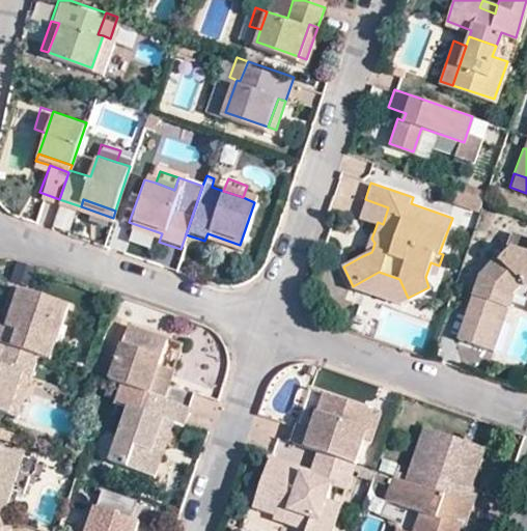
[(388,207),(365,199),(360,216),(378,222),(383,224),(388,207)]
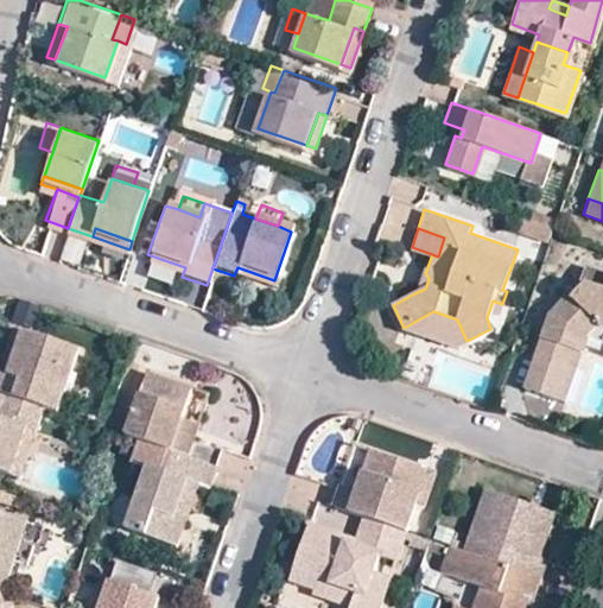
[(185,267),(147,254),(145,264),(182,277),(185,267)]
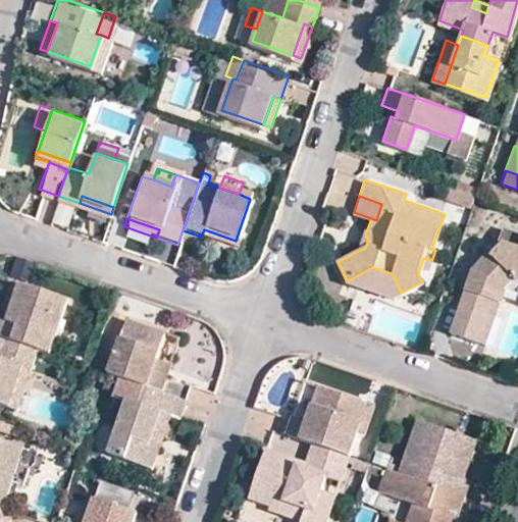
[(232,248),(236,241),(204,229),(201,237),(232,248)]
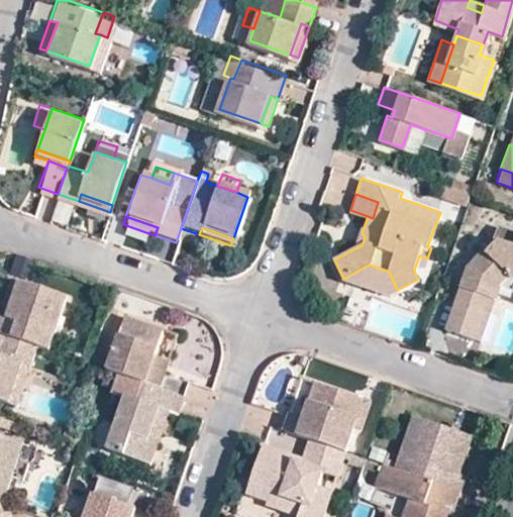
[(512,230),(508,229),(503,241),(506,243),(492,254),(489,251),(467,268),(463,278),(499,290),(500,287),(512,291),(512,230)]
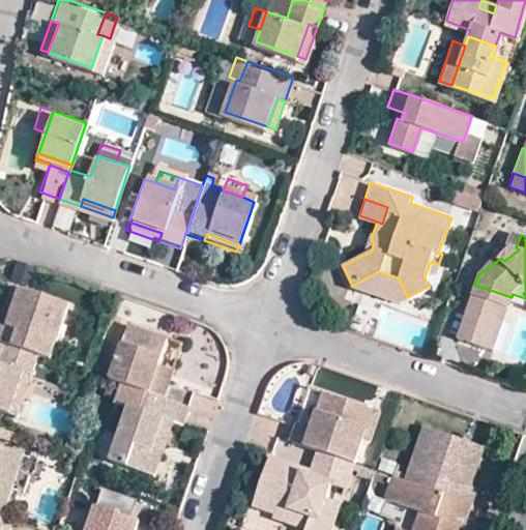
[(371,252),(372,249),(374,242),(371,238),(369,237),(366,247),(361,256),(371,252)]
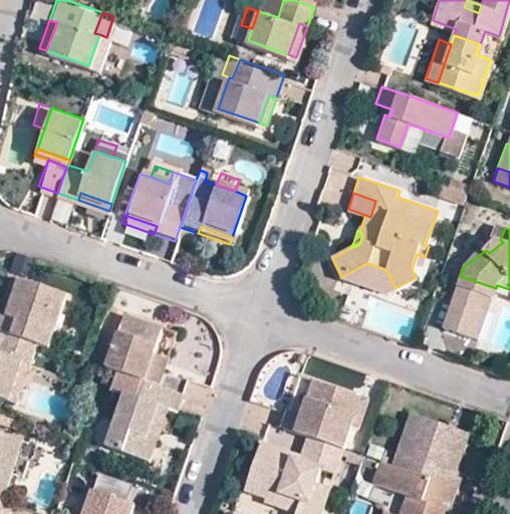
[(500,240),(486,250),(489,253),(503,242),(500,240)]
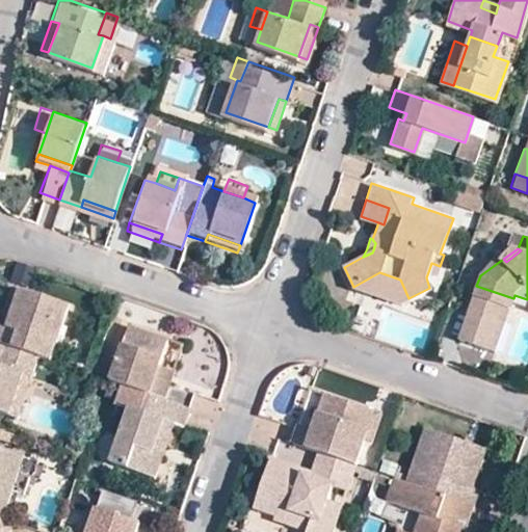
[(408,298),(400,280),(379,272),(353,287),(398,302),(408,298)]
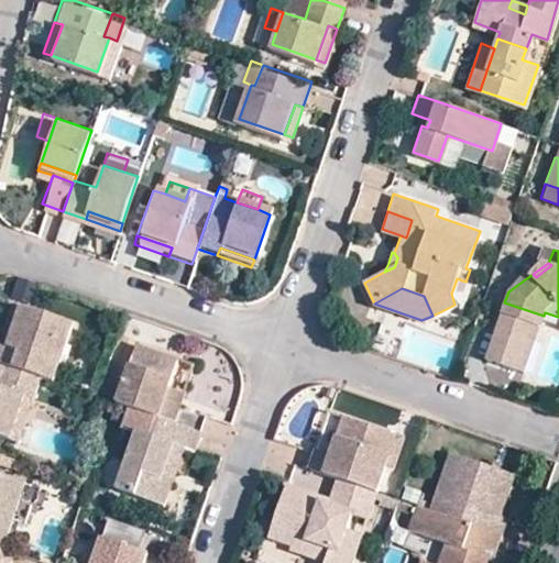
[(13,298),(0,334),(0,339),(8,342),(21,301),(13,298)]
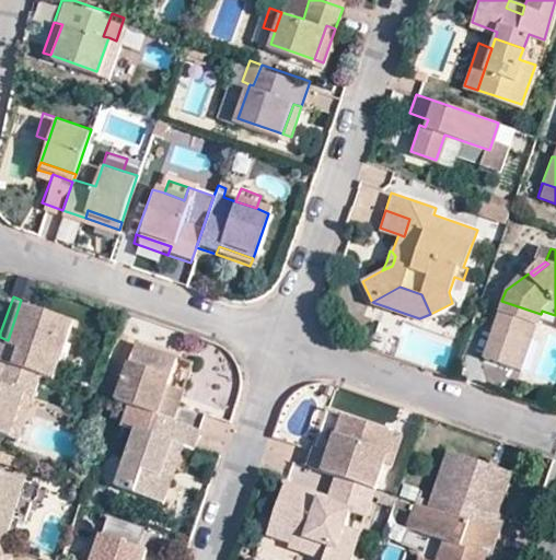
[(0,359),(6,361),(18,365),(37,372),(51,376),(71,317),(21,300),(8,340),(0,337),(0,359)]
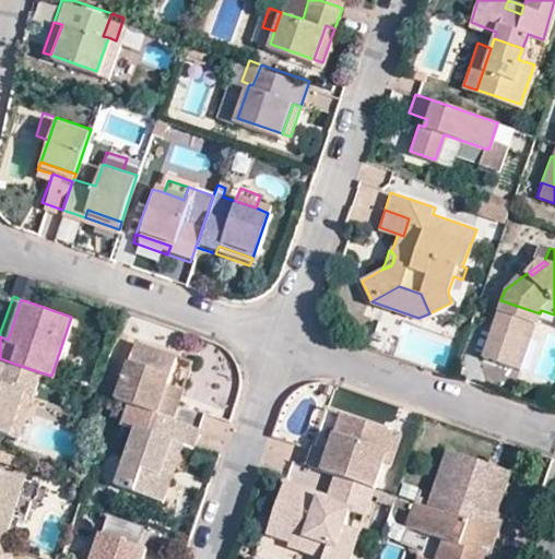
[(540,313),(500,300),(481,356),(511,367),(527,322),(535,325),(540,313)]
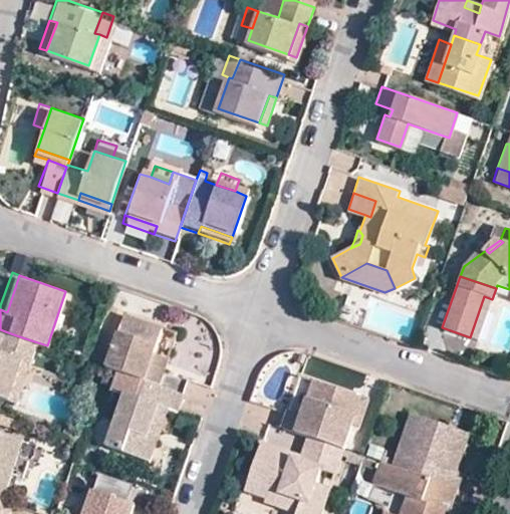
[(484,296),(470,337),(479,340),(492,299),(484,296)]
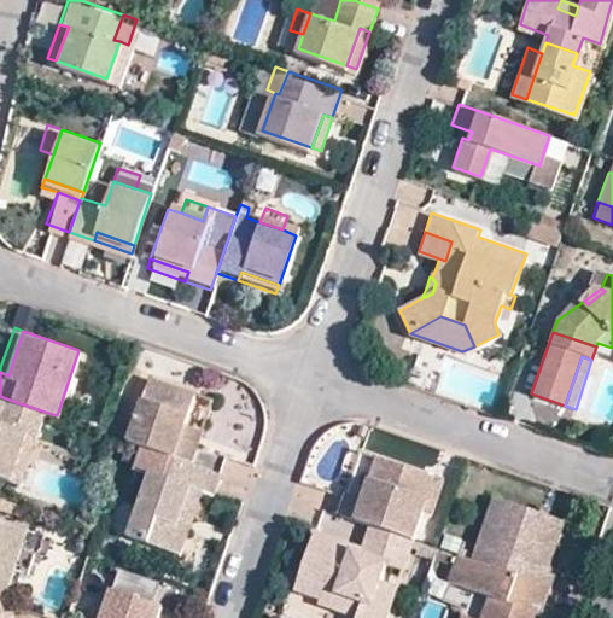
[(149,379),(127,439),(169,454),(188,461),(196,441),(179,433),(182,423),(192,395),(149,379)]
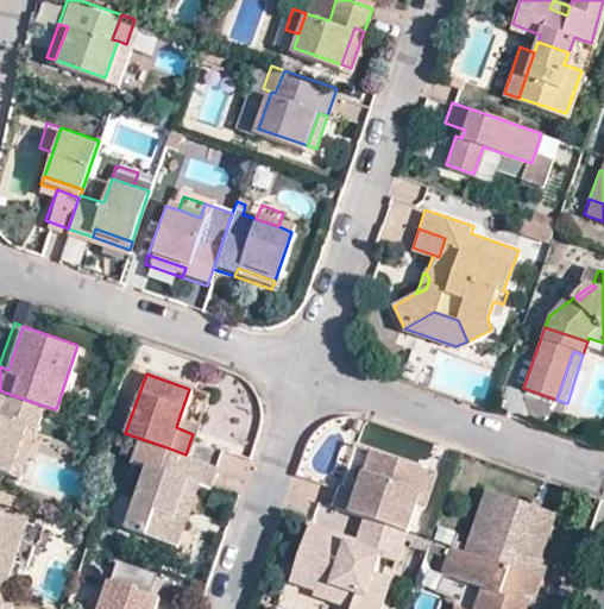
[(19,397),(6,393),(0,408),(0,469),(6,471),(21,426),(32,428),(41,405),(19,397)]
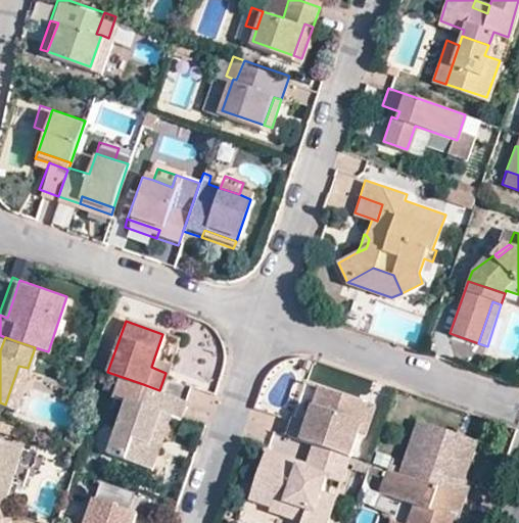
[(169,364),(154,358),(151,367),(166,373),(169,364)]
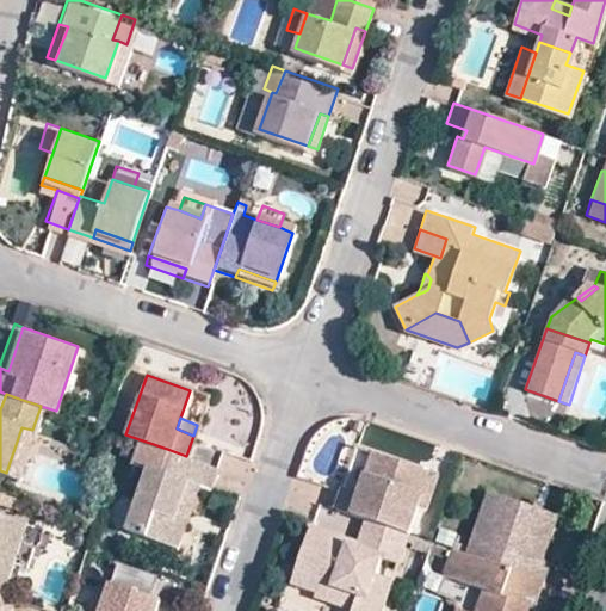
[(22,427),(6,473),(16,476),(32,430),(22,427)]
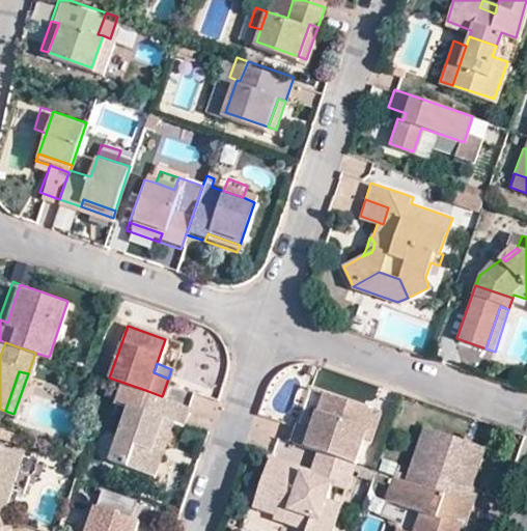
[(162,396),(145,390),(138,409),(129,406),(110,460),(153,476),(160,456),(146,452),(149,444),(154,446),(163,419),(172,423),(179,426),(188,406),(162,396)]
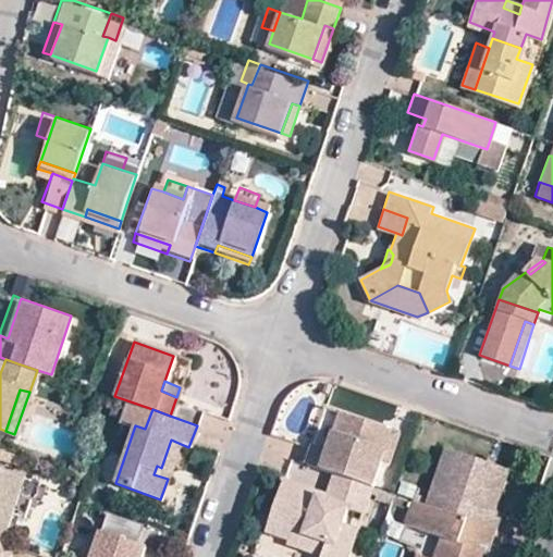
[(371,486),(391,429),(338,411),(326,448),(310,443),(304,462),(331,472),(371,486)]
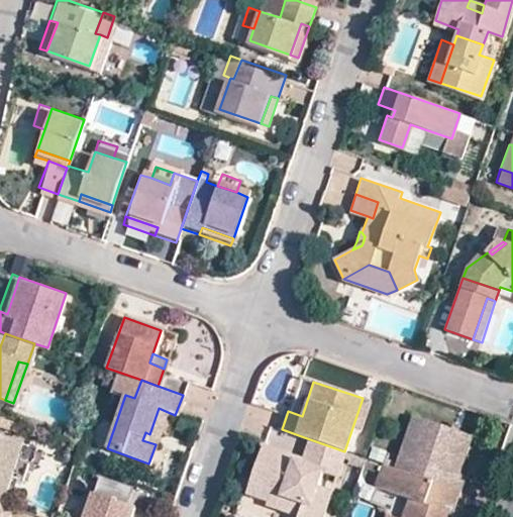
[(142,440),(156,444),(168,412),(159,408),(149,434),(145,432),(142,440)]
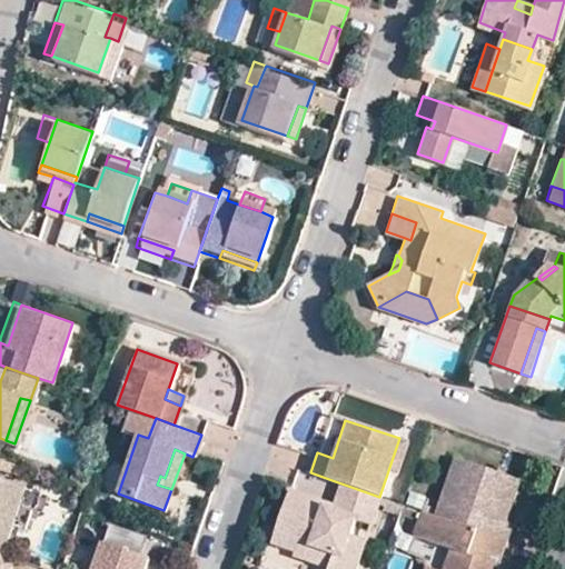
[(459,487),(467,463),(454,459),(446,482),(459,487)]
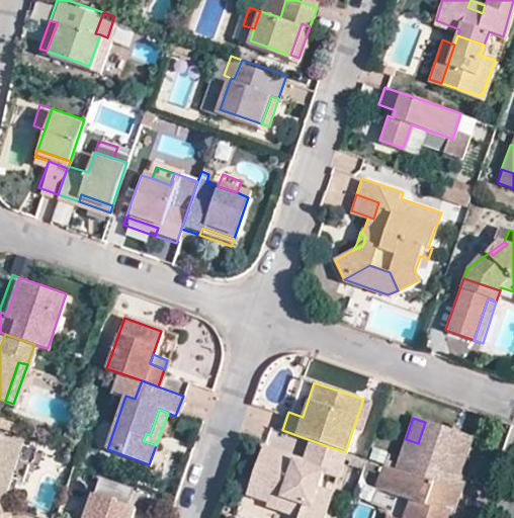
[(395,469),(459,493),(464,477),(458,475),(472,438),(425,422),(418,443),(406,439),(395,469)]
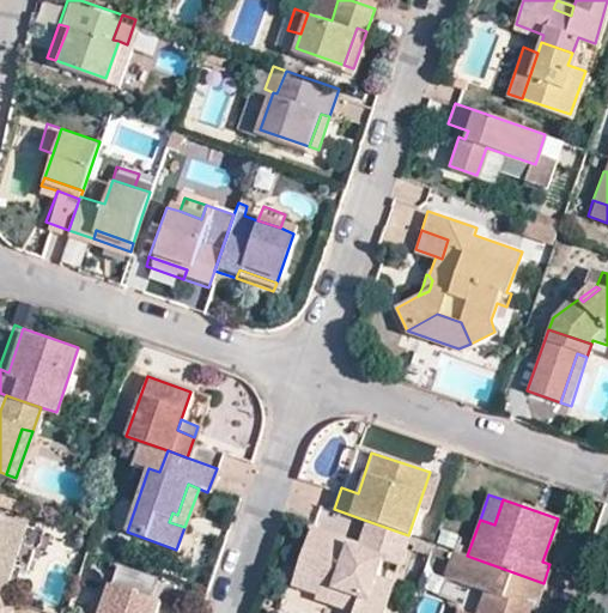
[(0,595),(2,596),(26,522),(0,513),(0,595)]
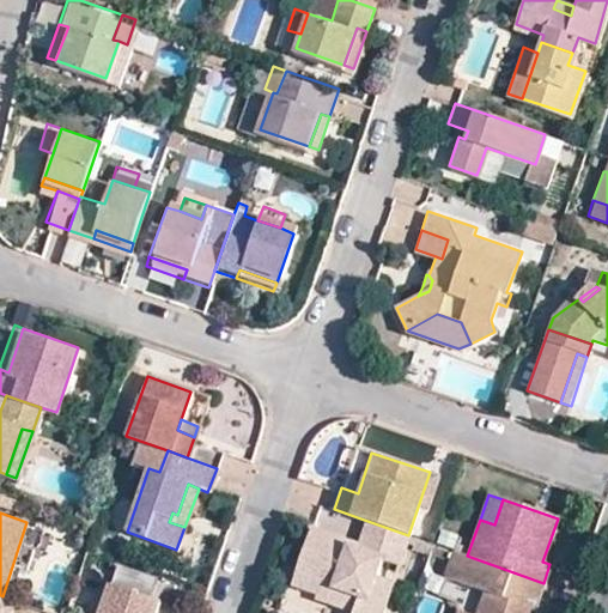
[(397,564),(408,535),(364,520),(357,541),(354,548),(334,541),(336,534),(310,525),(290,581),(317,592),(321,582),(358,595),(353,612),(352,612),(381,612),(391,582),(377,576),(383,559),(397,564)]
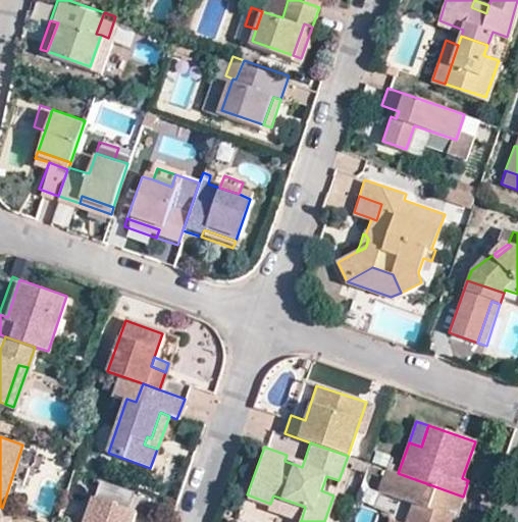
[(304,461),(287,455),(285,461),(302,467),(304,461)]
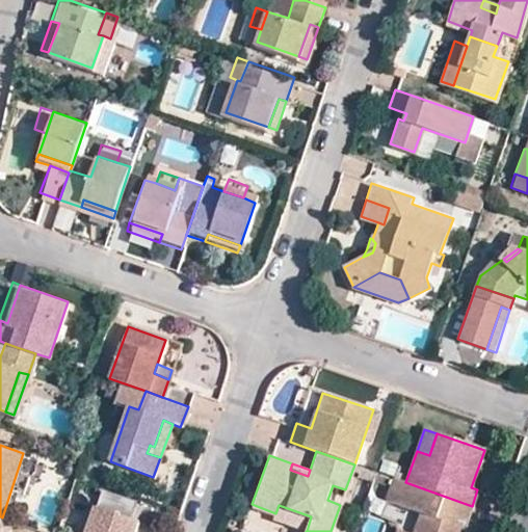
[(454,516),(468,522),(472,506),(405,482),(395,479),(387,502),(421,514),(414,531),(463,531),(465,529),(451,524),(454,516)]
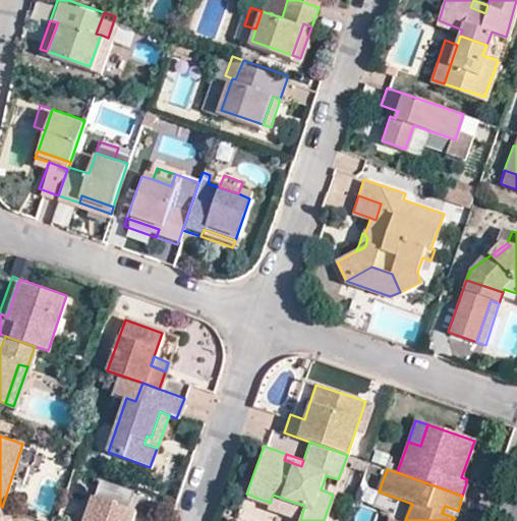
[(268,508),(300,520),(304,506),(273,495),(270,503),(268,508)]
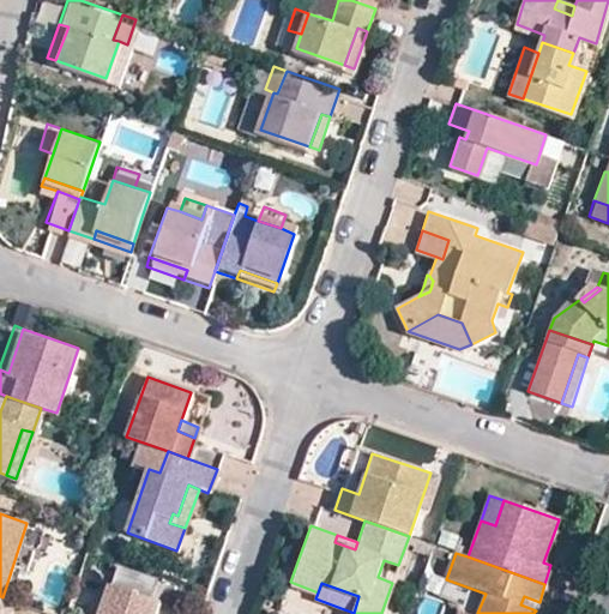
[(152,613),(157,601),(112,585),(101,613),(152,613)]
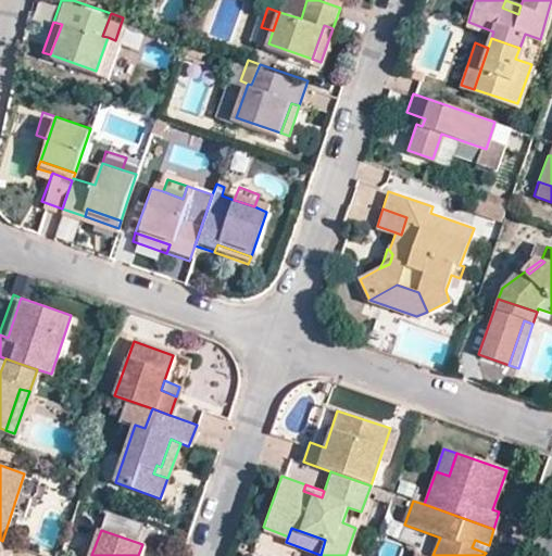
[(2,541),(0,540),(0,555),(9,555),(13,544),(2,541)]
